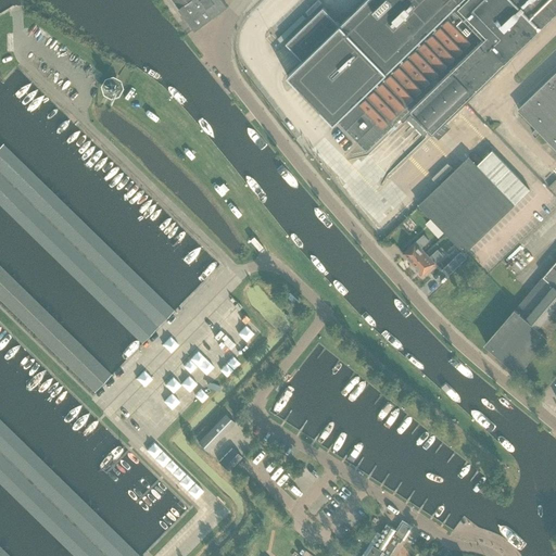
[(173,0),(196,29),(227,5),(223,0),(173,0)]
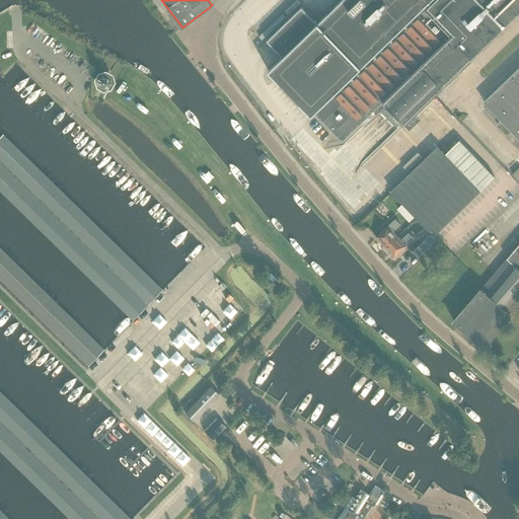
[(518,0),(342,0),(317,24),(301,7),(267,41),(283,58),(268,73),(309,117),(314,113),(343,141),(382,102),(384,105),(379,109),(395,126),(400,122),(403,125),(518,11),(518,0)]
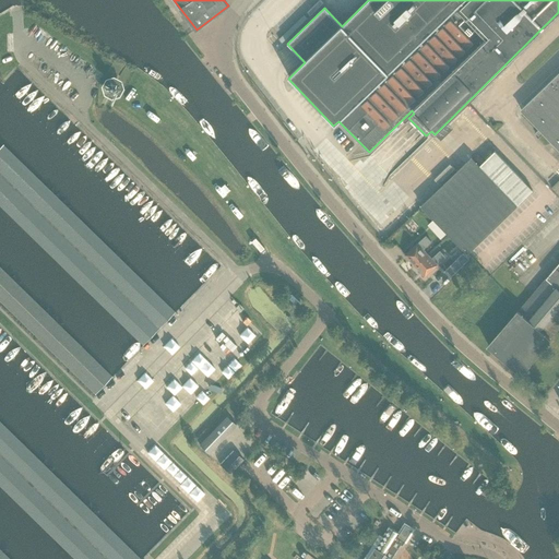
[(558,73),(521,110),(558,150),(558,73)]
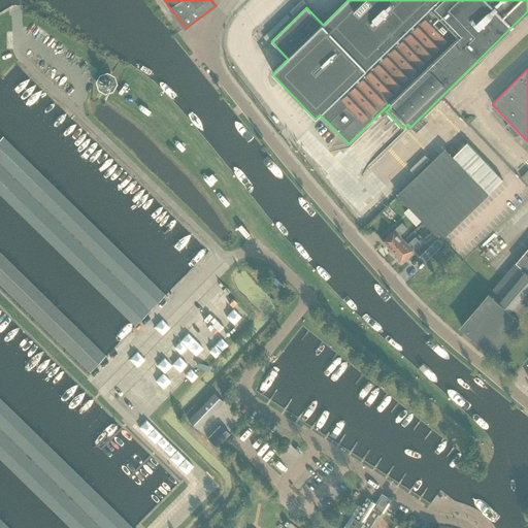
[(108,90),(112,80),(103,75),(99,86),(108,90)]
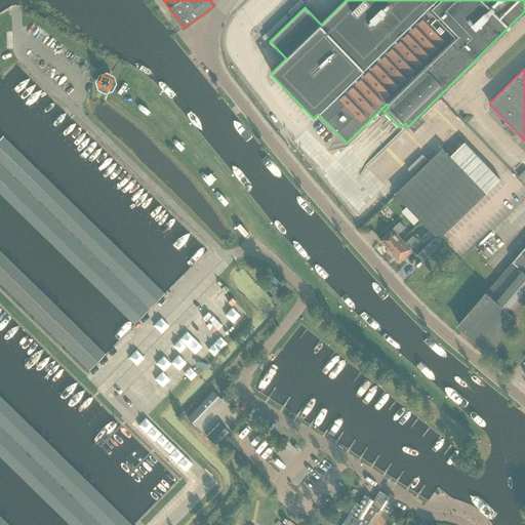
[(0,194),(134,324),(164,293),(3,135),(0,138),(0,194)]
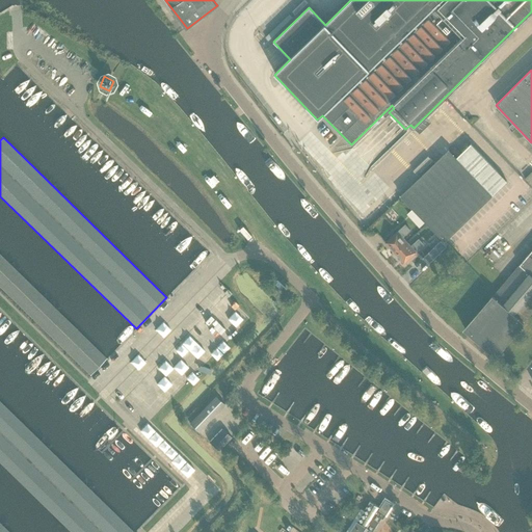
[(401,196),(422,217),(445,241),(507,181),(471,143),(456,158),(449,151),(401,196)]
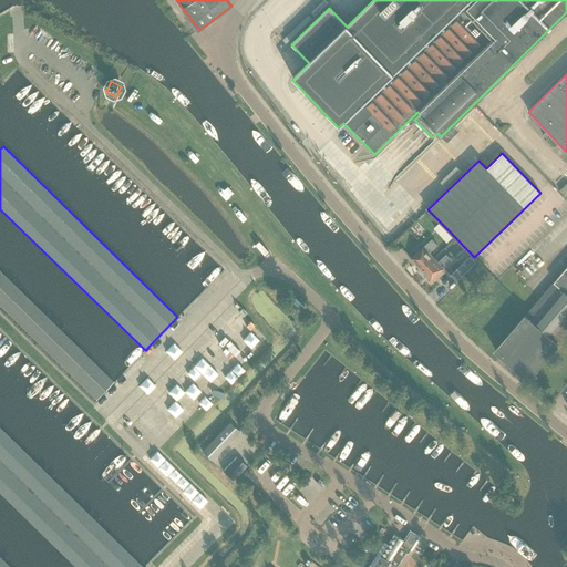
[(451,236),(439,224),(433,228),(445,240),(451,236)]
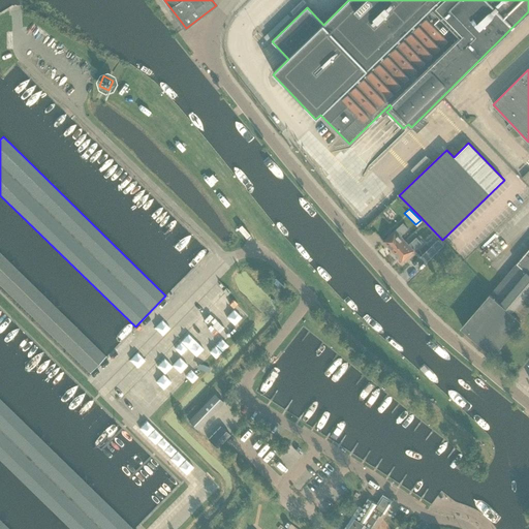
[(393,251),(405,240),(401,236),(408,228),(403,223),(396,230),(395,230),(383,241),(393,251)]
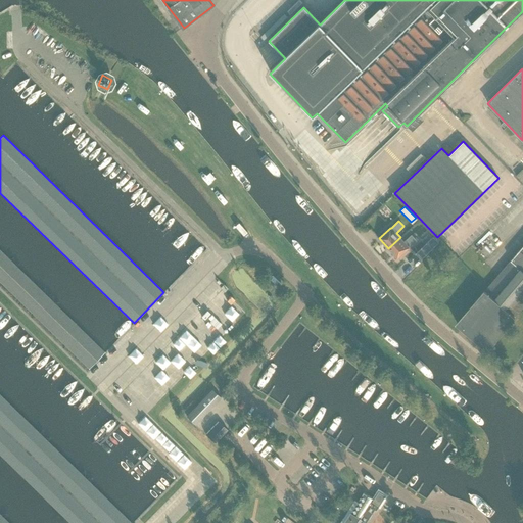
[(400,237),(388,248),(397,258),(410,247),(409,247),(417,240),(412,235),(405,242),(400,237)]
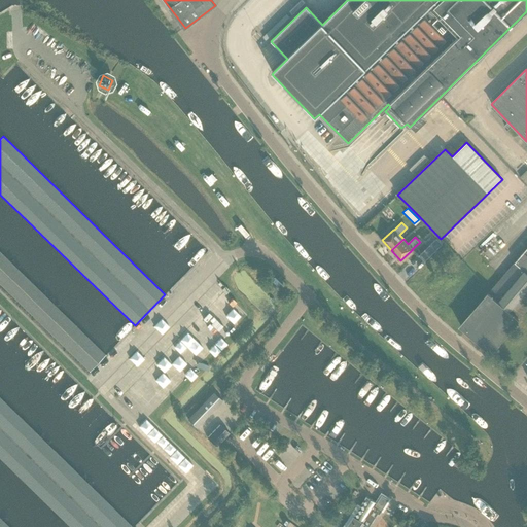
[(440,238),(430,247),(435,252),(445,243),(440,238)]
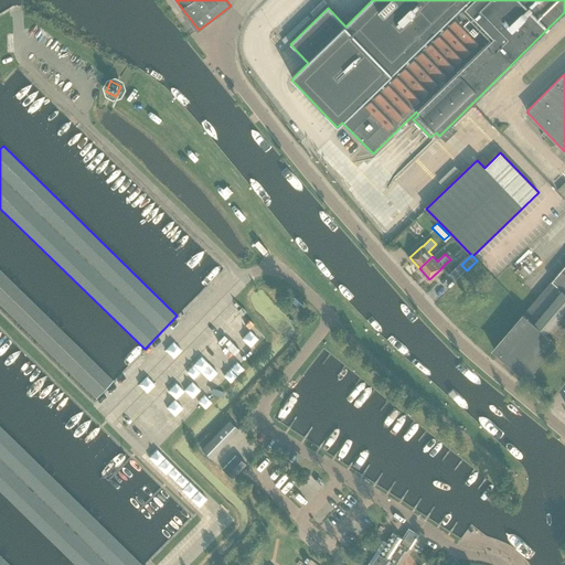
[(564,331),(564,266),(494,349),(526,376),(564,331)]
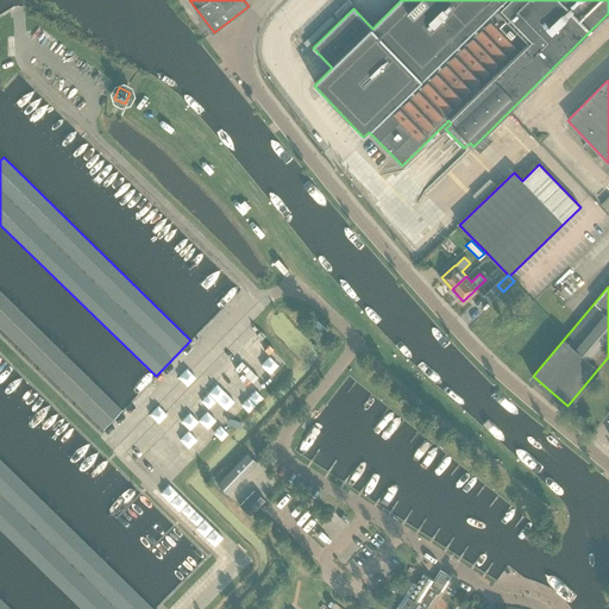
[(0,326),(105,428),(121,410),(0,292),(0,326)]
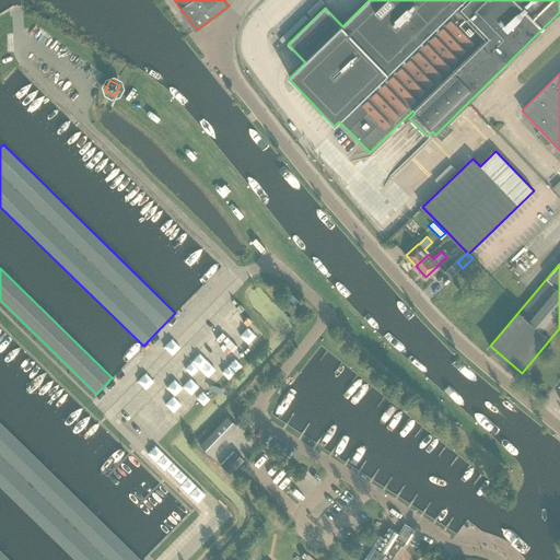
[(199,445),(209,454),(236,426),(226,417),(199,445)]
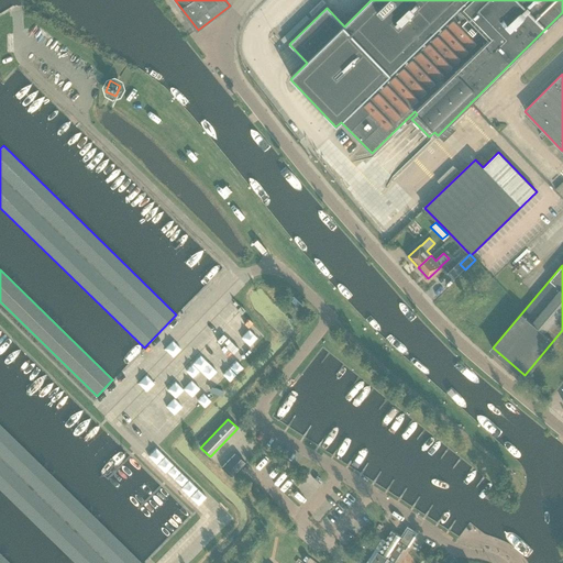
[(141,562),(0,424),(0,489),(75,562),(141,562)]
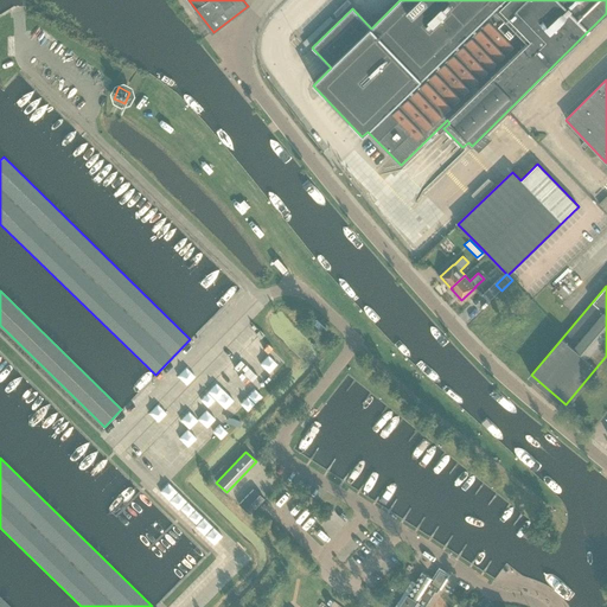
[(263,499),(254,489),(238,504),(249,515),(263,499)]
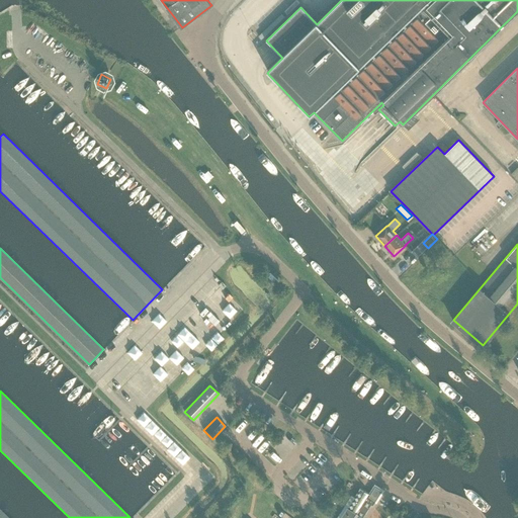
[(380,490),(374,487),(370,494),(364,491),(360,488),(354,497),(351,495),(336,517),(359,517),(360,517),(361,517),(362,517),(365,513),(367,514),(370,510),(368,509),(371,504),(372,505),(375,501),(374,500),(380,490)]
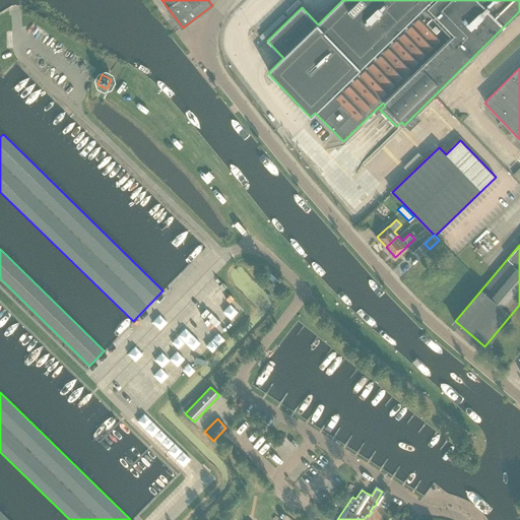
[(9,519),(0,511),(0,519),(9,519)]
